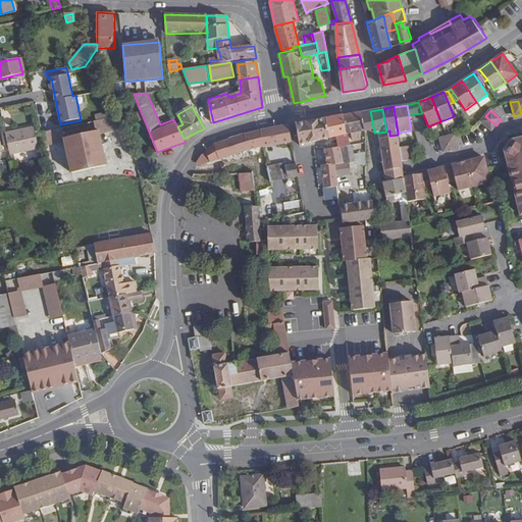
[(366,132),(374,133),(370,111),(364,113),(366,132)]
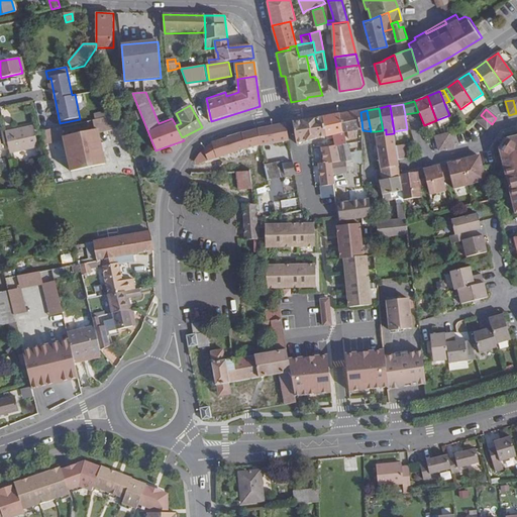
[(93,114),(94,120),(107,118),(106,112),(93,114)]
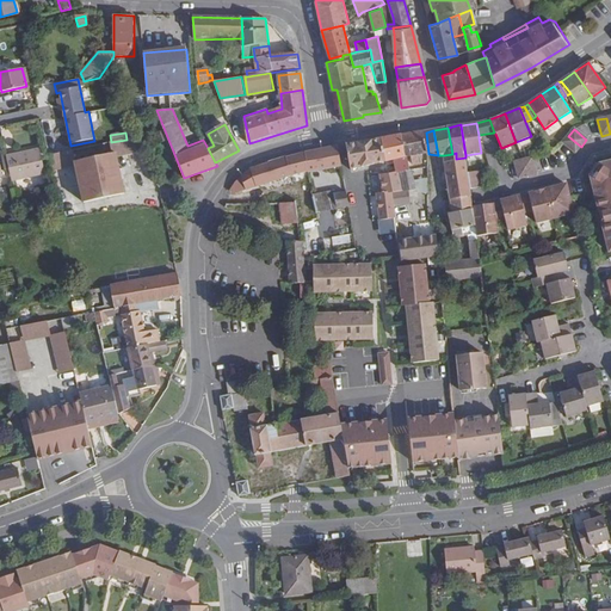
[(429,154),(426,133),(402,136),(406,159),(407,158),(413,156),(414,165),(420,165),(419,155),(429,154)]
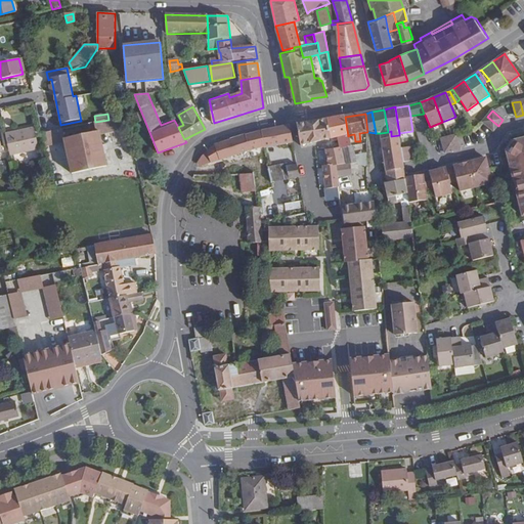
[(345,117),(328,120),(332,138),(339,136),(342,147),(342,149),(344,148),(352,147),(350,142),(349,135),(348,136),(345,117)]
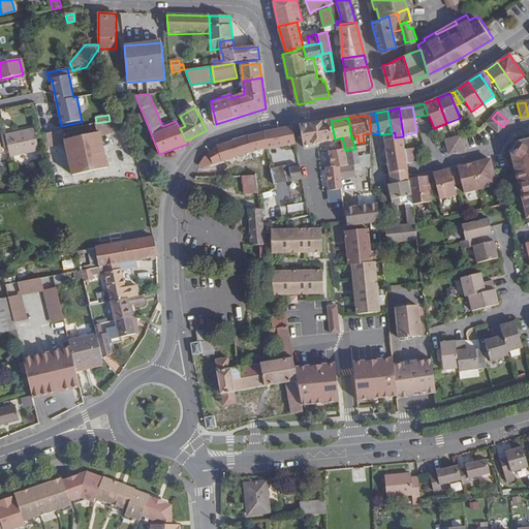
[(492,118),(487,123),(498,132),(503,127),(492,118)]
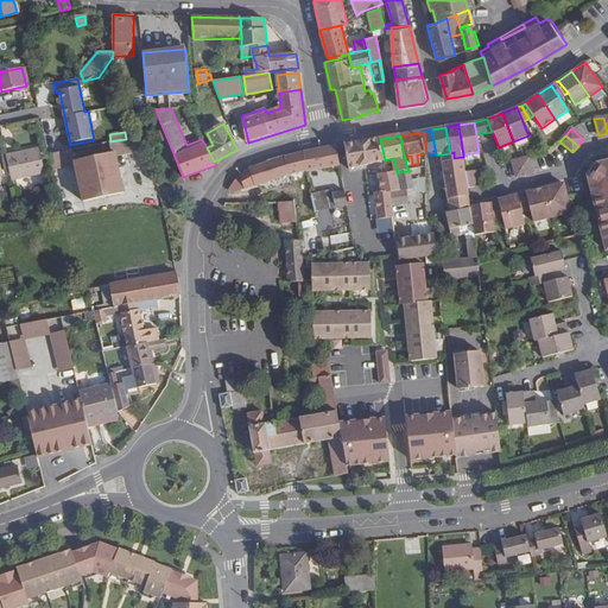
[(113,154),(76,162),(73,150),(50,154),(54,171),(77,166),(86,203),(126,194),(118,158),(140,153),(132,138),(126,139),(111,141),(113,154)]
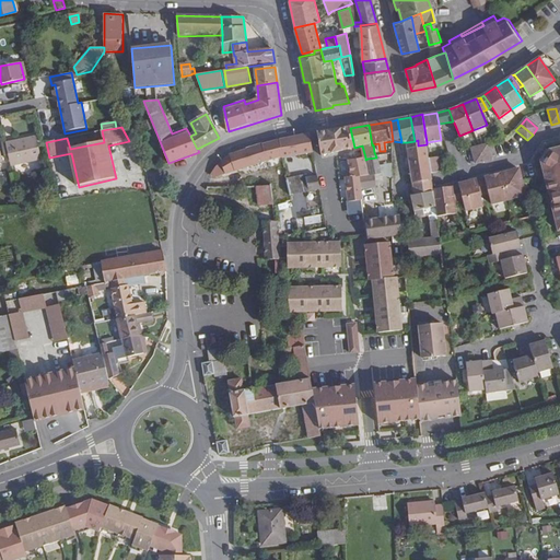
[(354,148),(350,128),(318,133),(323,156),(354,148)]
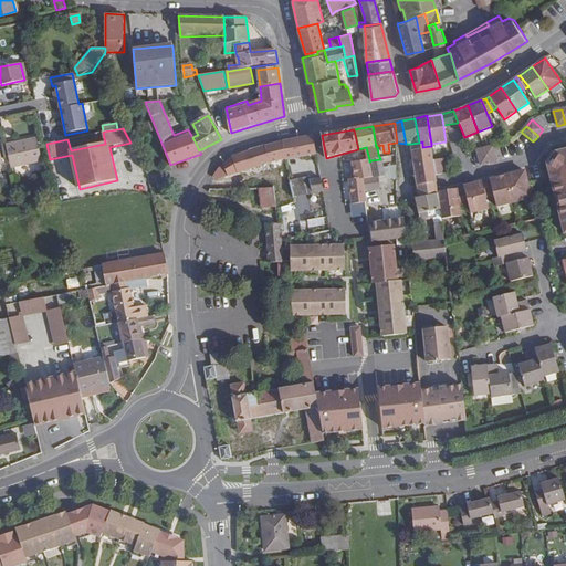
[(232,157),(218,169),(213,176),(220,179),(257,167),(279,160),(303,156),(316,154),(313,136),(238,155),(232,157)]
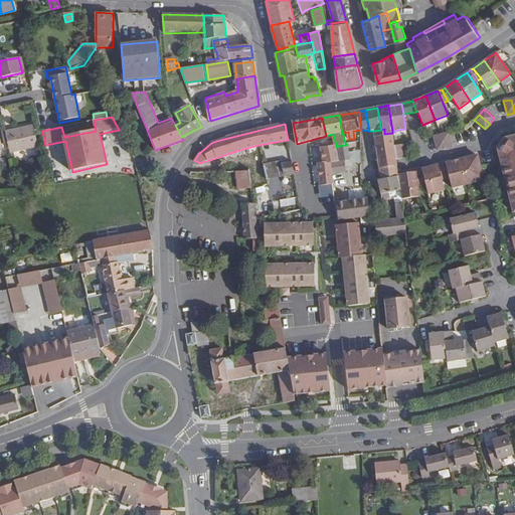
[(40,147),(34,126),(6,132),(11,153),(40,147)]
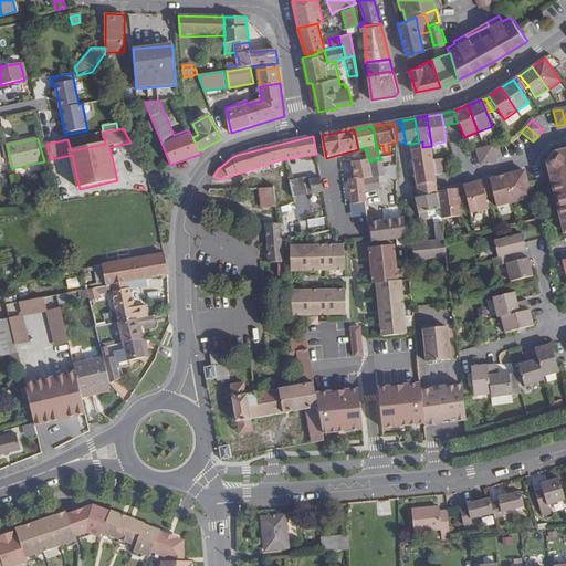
[(422,147),(422,144),(412,146),(418,186),(437,182),(436,175),(433,160),(431,146),(422,147)]
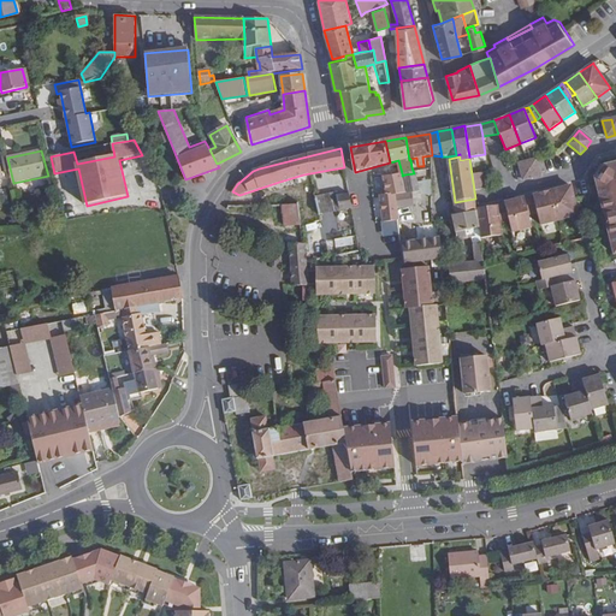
[(537,159),(527,161),(532,177),(540,175),(537,159)]
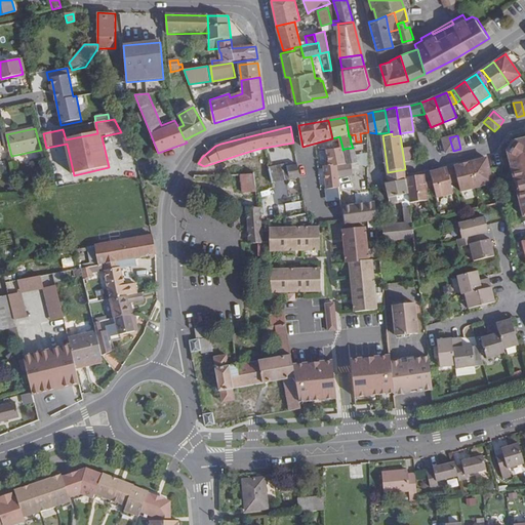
[(449,137),(442,139),(445,152),(445,153),(453,151),(449,137)]
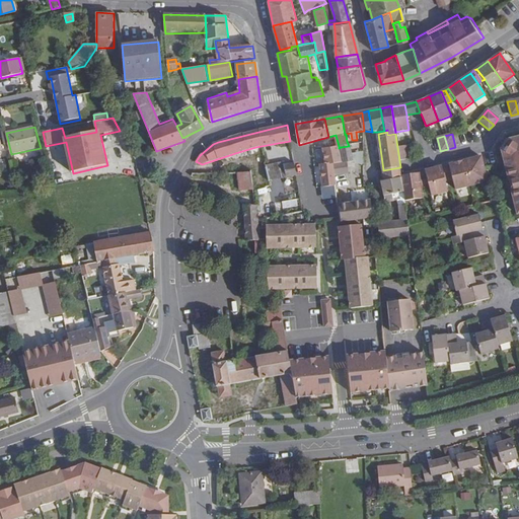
[(518,137),(512,140),(513,143),(506,153),(503,154),(510,181),(512,181),(514,189),(511,190),(517,214),(518,213),(518,137)]
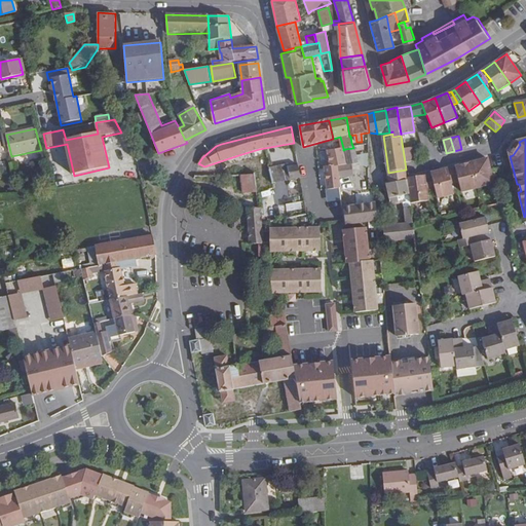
[(509,151),(510,156),(513,155),(520,145),(519,142),(513,143),(509,151)]
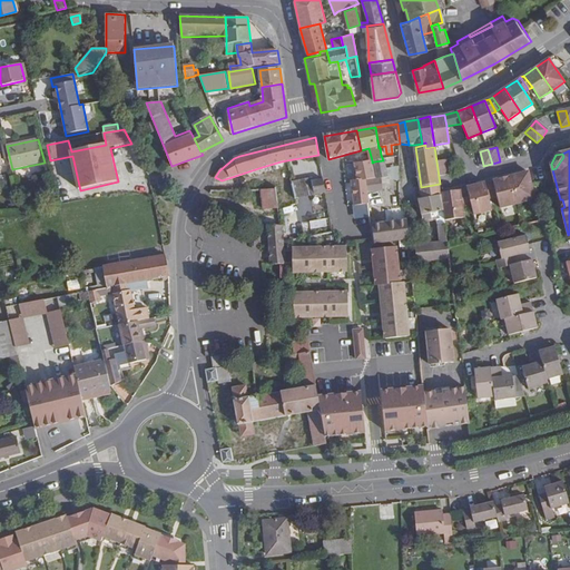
[(445,159),(436,161),(439,176),(448,175),(445,159)]
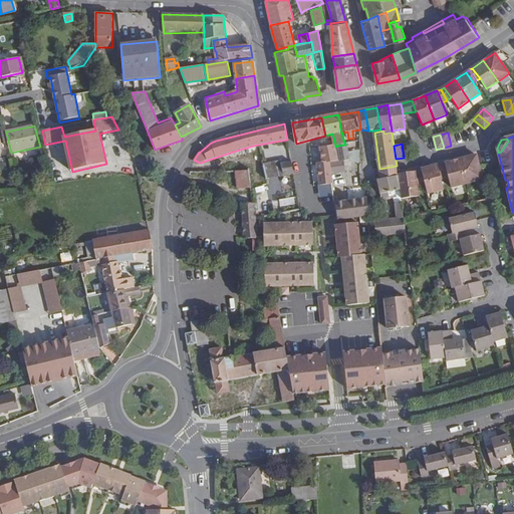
[(320,180),(331,179),(330,163),(337,162),(335,147),(335,145),(320,148),(322,157),(317,158),(320,180)]
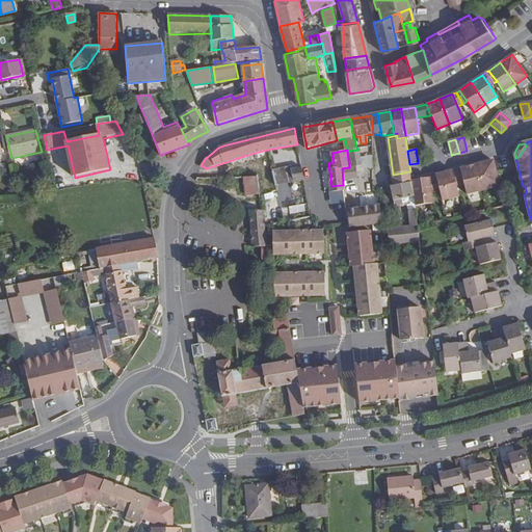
[(358,150),(357,150),(349,151),(352,166),(362,165),(374,168),(374,154),(361,157),(358,150)]
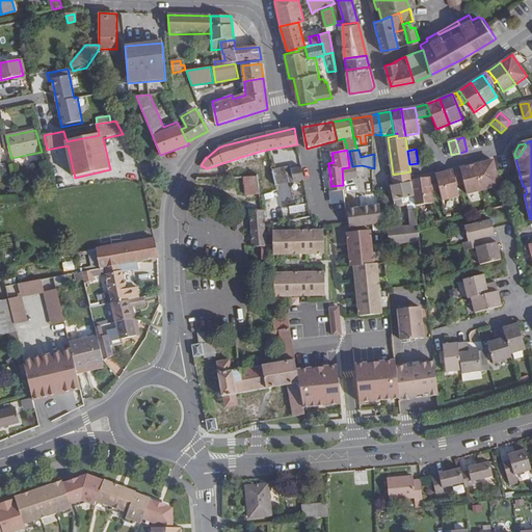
[(493,160),(477,164),(483,190),(500,186),(493,160)]
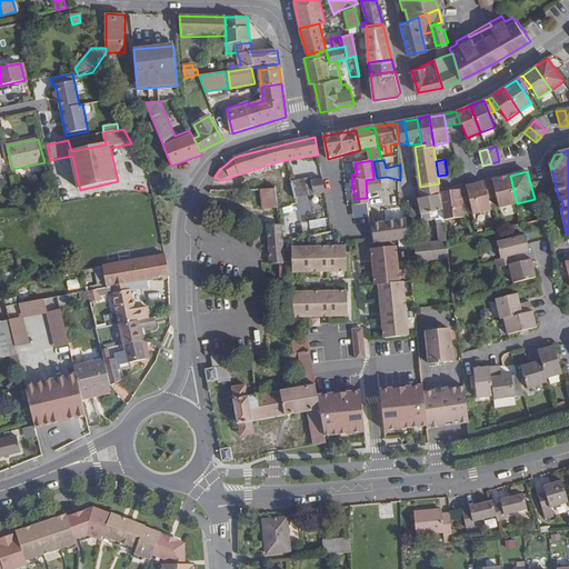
[(510,176),(492,180),(496,197),(499,208),(517,203),(510,176)]
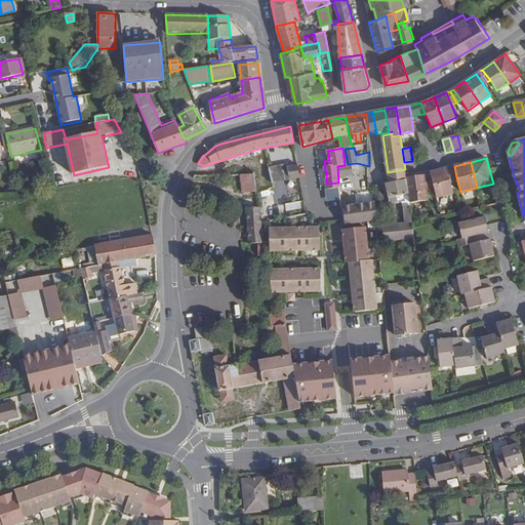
[(253,174),(255,192),(257,192),(257,187),(300,179),(298,166),(288,167),(287,164),(270,167),(270,170),(253,172),(253,174)]
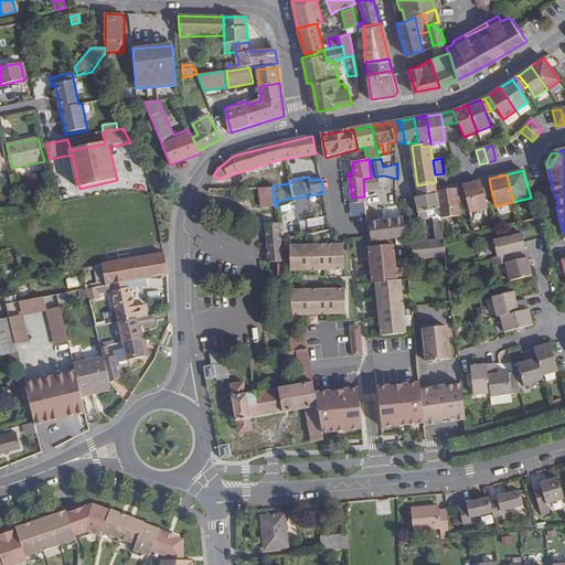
[(489,179),(481,181),(484,196),(489,195),(492,195),(489,179)]
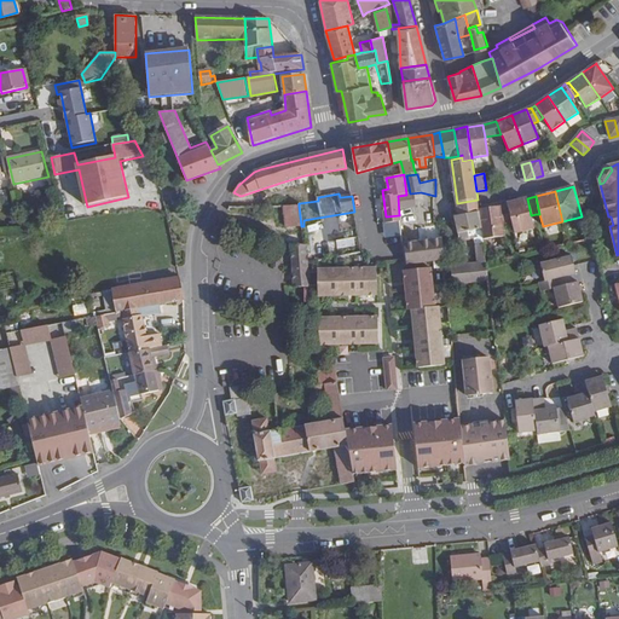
[(527,198),(507,203),(508,204),(512,221),(514,232),(534,227),(531,215),(527,198)]
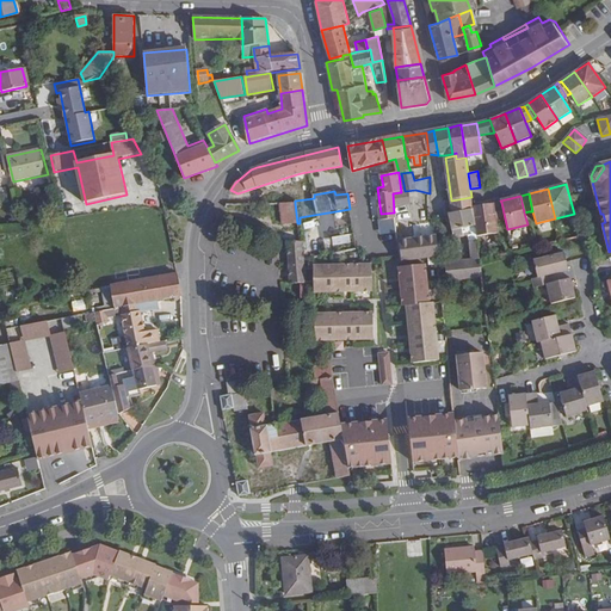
[(471,197),(451,201),(452,215),(474,210),(473,207),(471,197)]
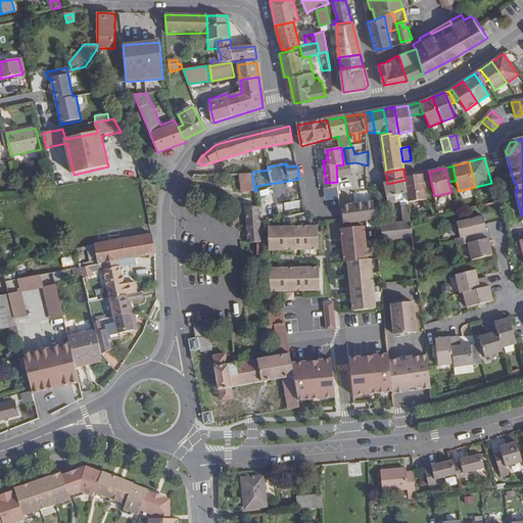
[(429,173),(422,175),(424,189),(432,187),(429,173)]
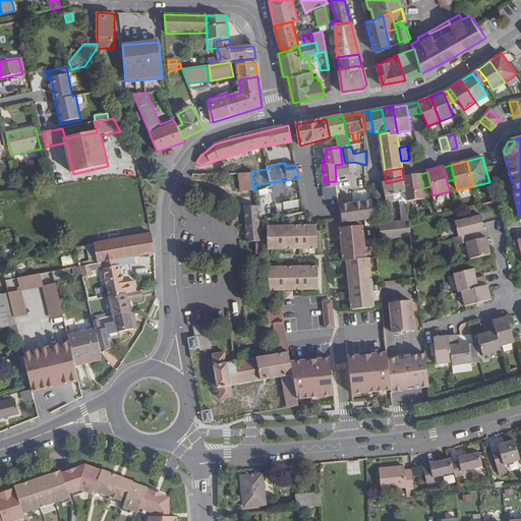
[(253,190),(251,173),(223,173),(225,193),(253,190)]
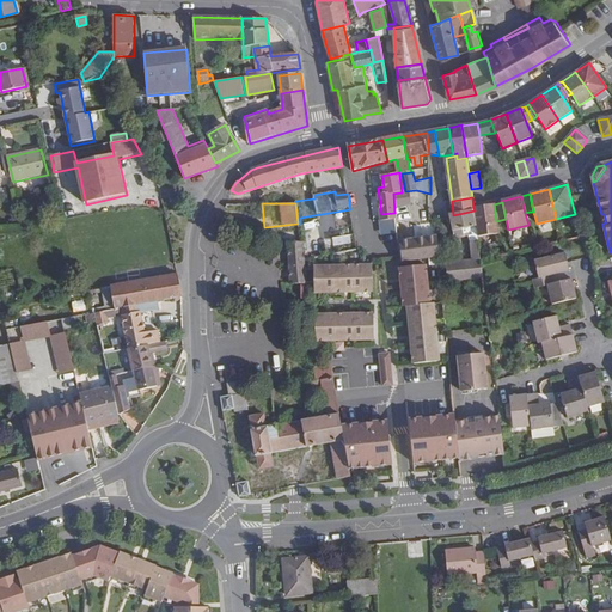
[(494,204),(473,207),(475,210),(477,227),(478,234),(478,237),(497,233),(496,221),(494,204)]
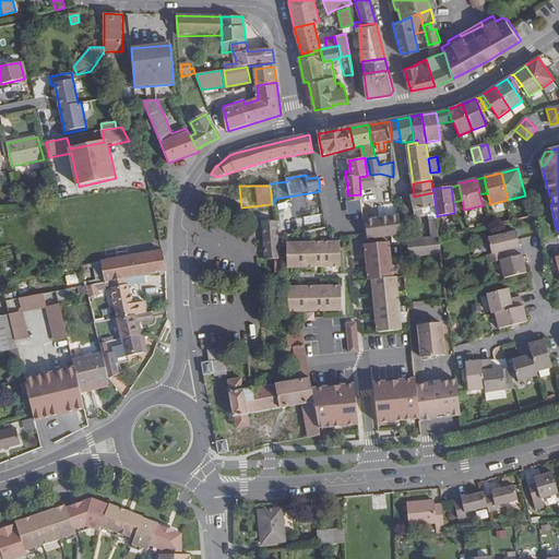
[(425,217),(424,210),(436,207),(433,192),(414,197),(411,198),(415,219),(425,217)]
